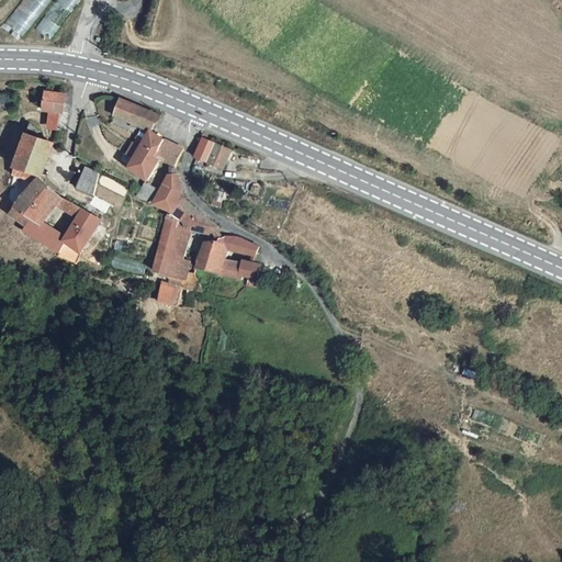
[(43,92),(42,98),(41,111),(49,111),(58,112),(62,112),(63,93),(43,92)]
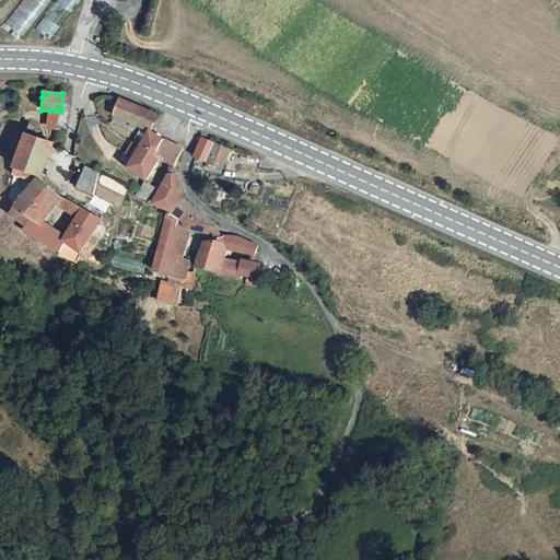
[(153,131),(161,114),(120,97),(114,115),(150,129),(153,131)]
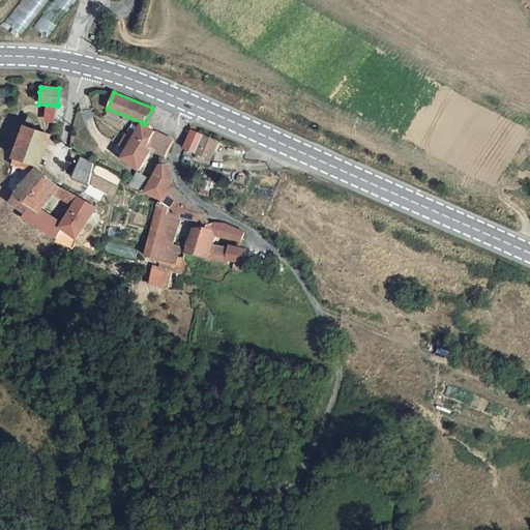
[(53,122),(55,106),(47,105),(45,122),(53,122)]
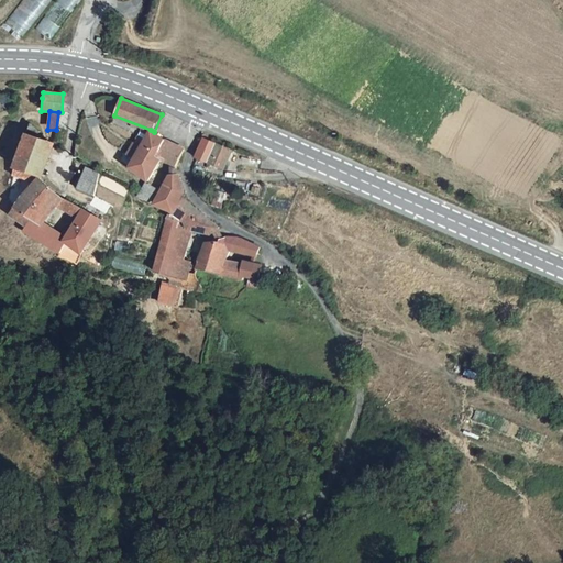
[(154,154),(161,157),(168,141),(154,132),(151,130),(143,146),(136,157),(148,162),(154,154)]
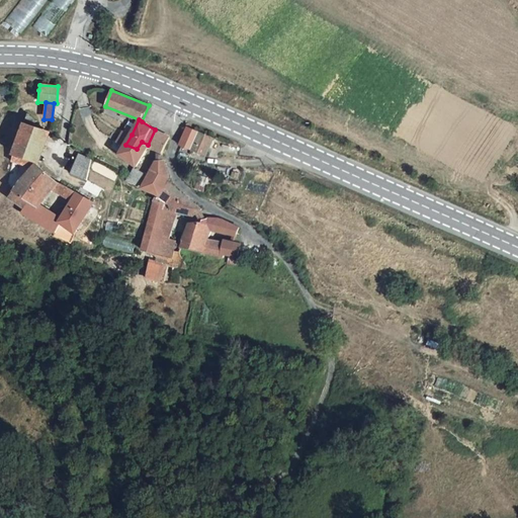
[(51,132),(24,123),(21,125),(14,153),(40,160),(51,132)]
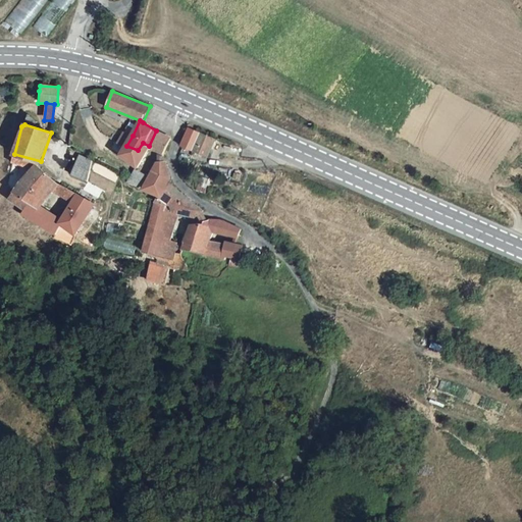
[(193,150),(201,133),(190,127),(183,145),(193,150)]
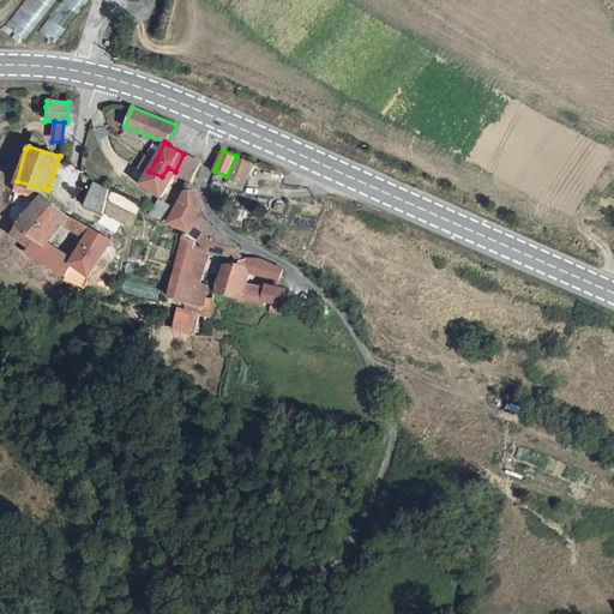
[(175,172),(194,181),(199,168),(200,164),(200,162),(192,158),(184,154),(175,172)]
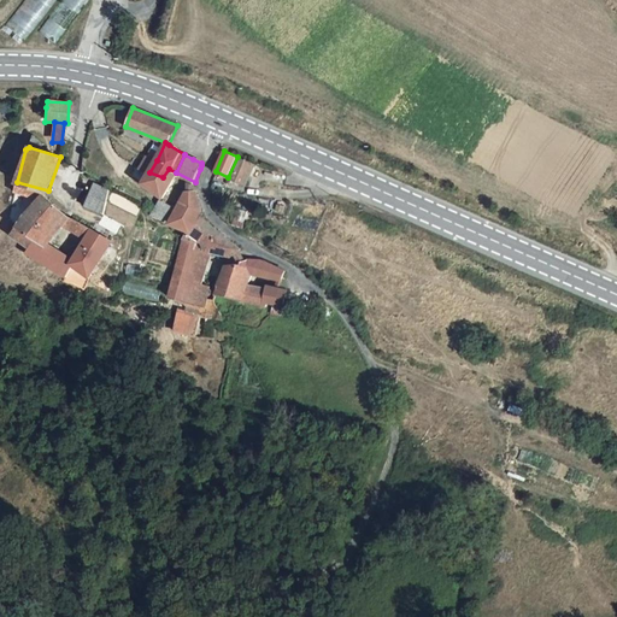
[(252,164),(238,157),(228,177),(244,184),(252,164)]
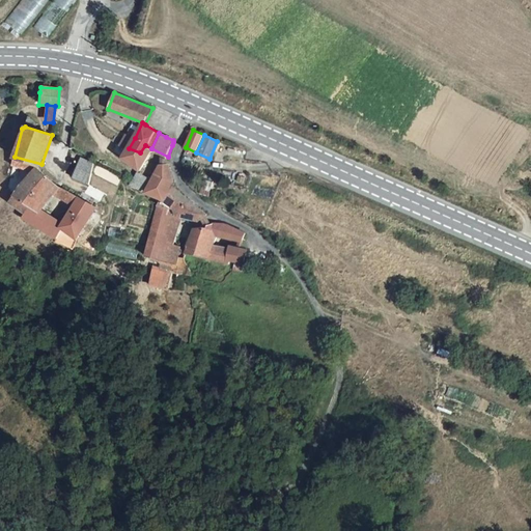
[(121,146),(129,148),(135,138),(127,137),(121,146)]
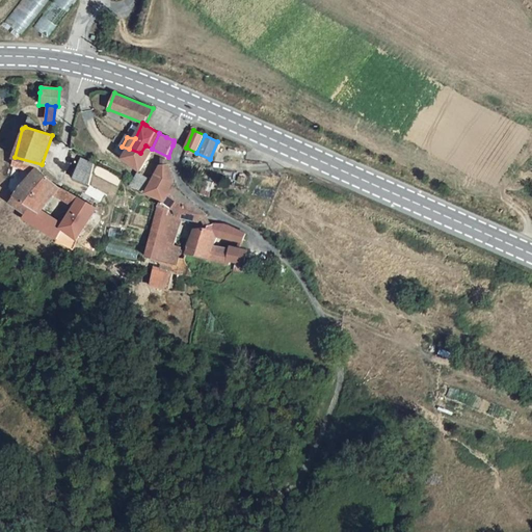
[(140,168),(142,169),(152,149),(145,145),(140,153),(129,149),(124,159),(140,168)]
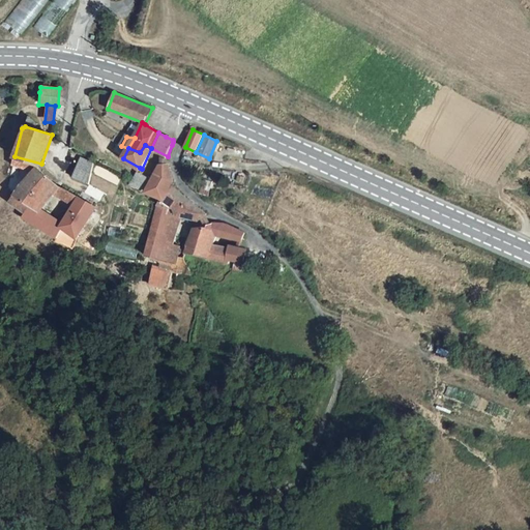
[(38,169),(41,164),(15,156),(12,165),(33,172),(37,169),(38,169)]
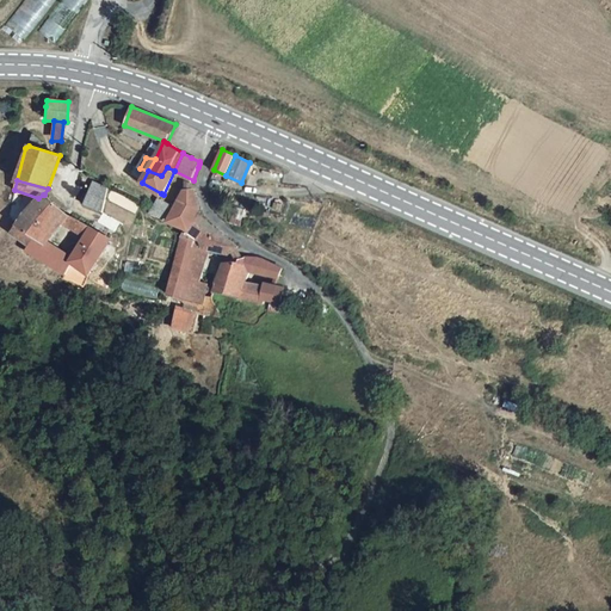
[(103,207),(105,187),(94,183),(85,204),(103,213),(103,207)]
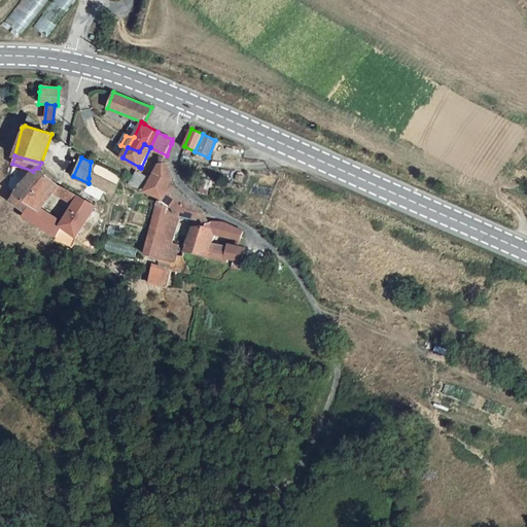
[(146,188),(162,196),(165,197),(171,184),(173,180),(171,176),(167,170),(167,163),(160,162),(152,175),(146,188)]
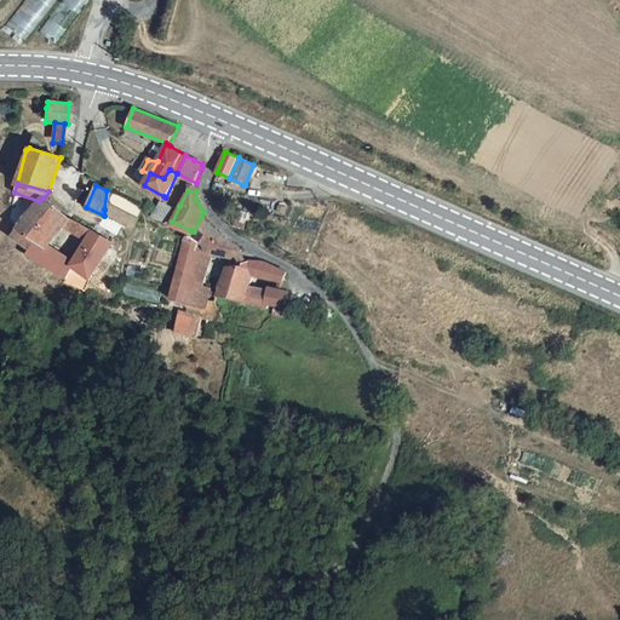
[(67,217),(44,197),(39,201),(27,216),(18,228),(39,242),(42,244),(53,230),(57,227),(67,217)]
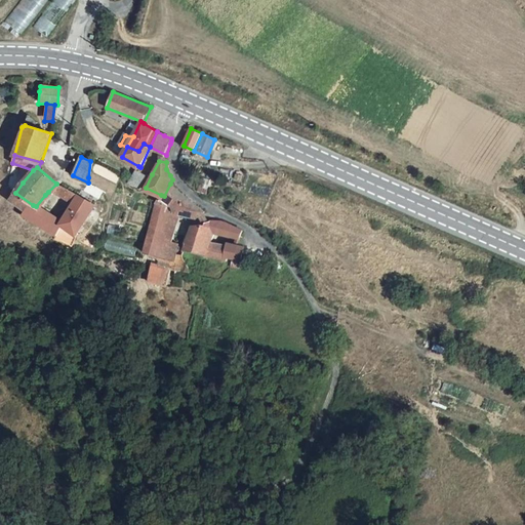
[(131,180),(142,186),(148,174),(137,168),(131,180)]
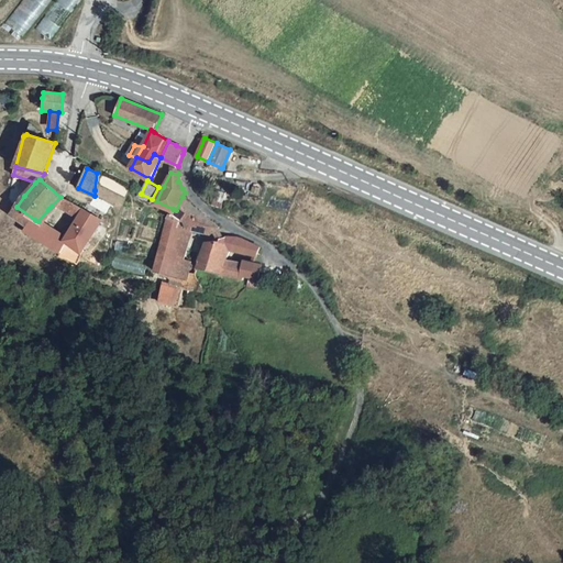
[(62,198),(61,197),(52,206),(79,221),(85,211),(74,203),(62,198)]
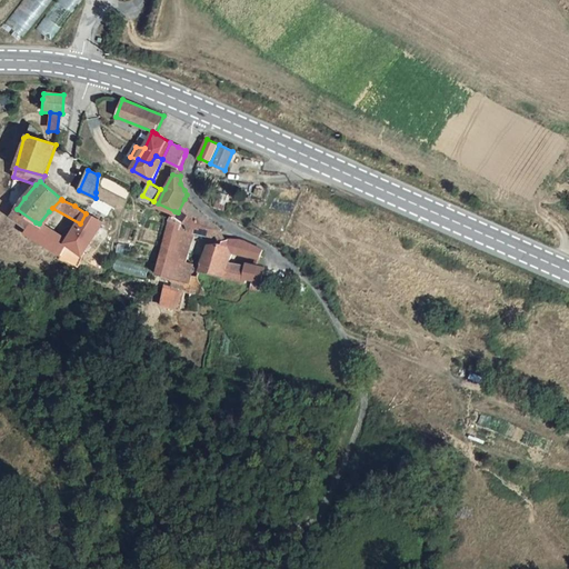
[(181,231),(190,232),(203,213),(192,205),(185,199),(178,212),(175,211),(172,219),(183,225),(181,231)]
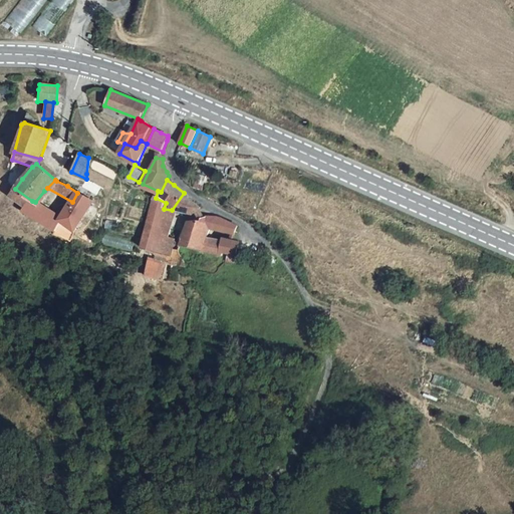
[(32,201),(15,189),(9,197),(25,208),(32,201)]
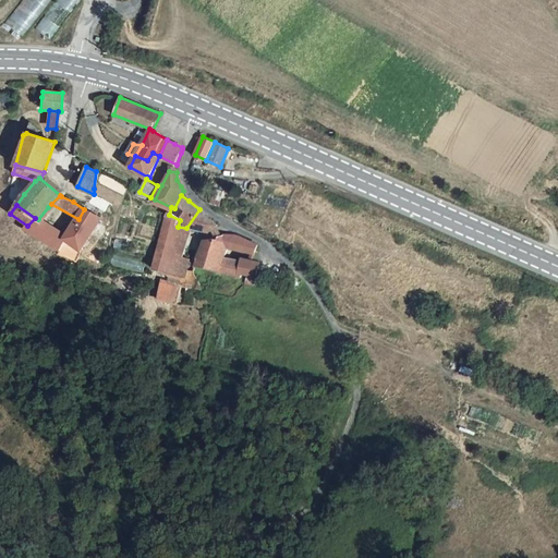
[(55,211),(48,207),(38,219),(46,223),(55,211)]
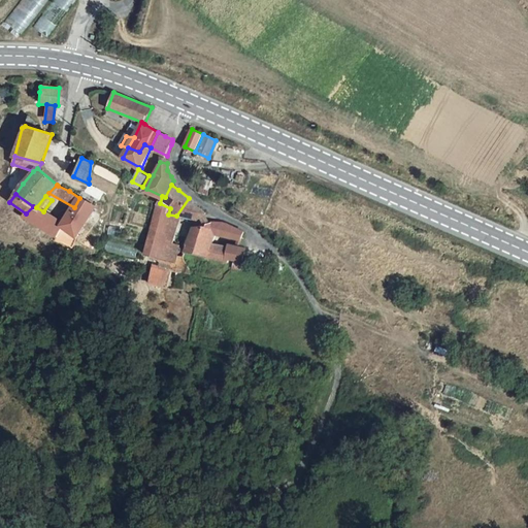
[(95,208),(87,201),(80,198),(79,198),(74,207),(64,224),(63,227),(77,237),(95,208)]
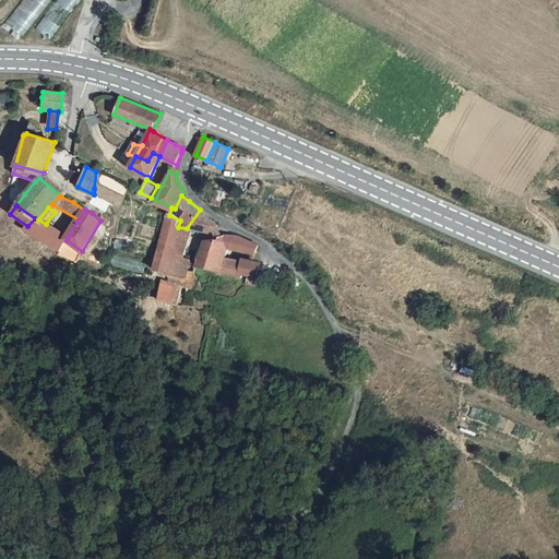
[(187,228),(189,228),(209,232),(215,226),(217,224),(200,210),(187,228)]
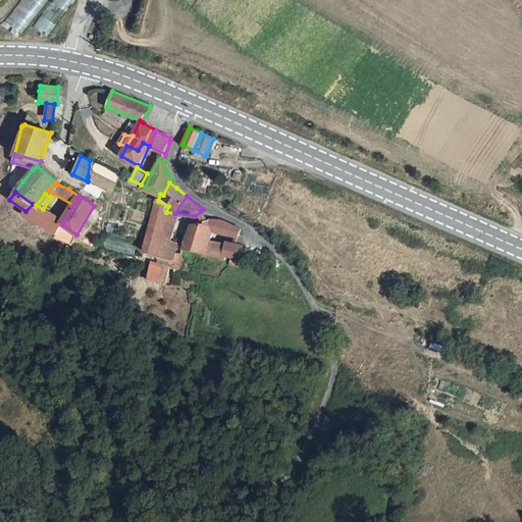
[(151,221),(146,242),(145,252),(171,258),(175,259),(176,256),(177,243),(170,243),(159,241),(166,212),(168,206),(158,201),(155,201),(151,221)]
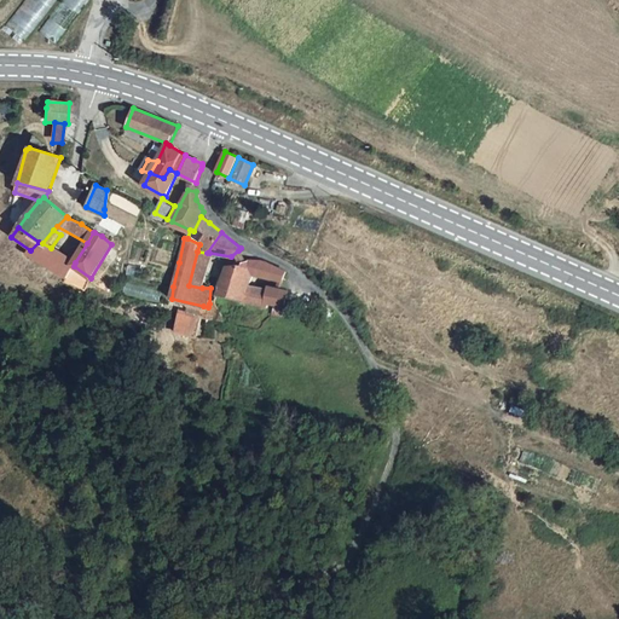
[(67,281),(74,266),(75,262),(51,248),(42,243),(39,242),(30,250),(27,255),(67,281)]
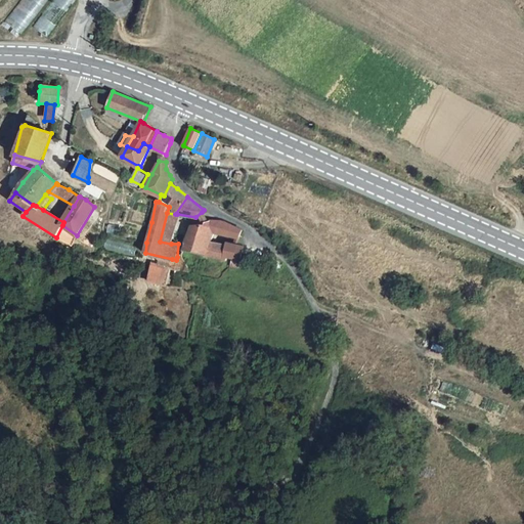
[(171,244),(177,214),(175,214),(167,213),(160,242),(171,244)]
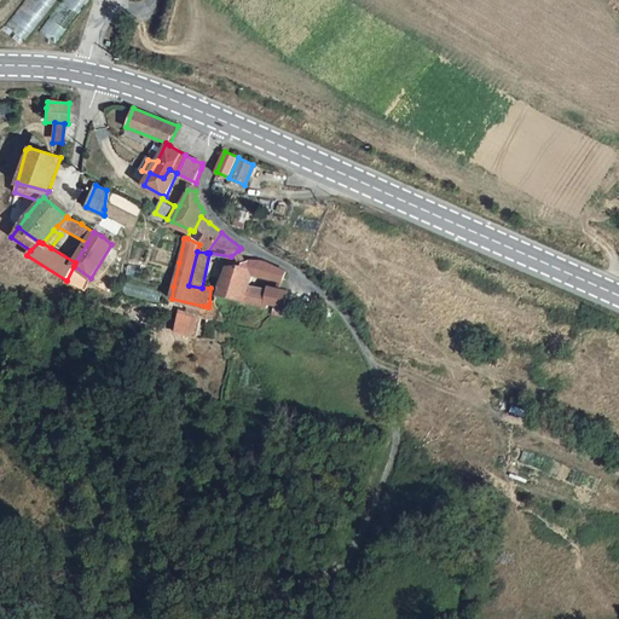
[(246,300),(249,283),(244,283),(248,270),(252,260),(243,259),(241,266),(236,265),(226,265),(218,294),(244,300),(246,300)]
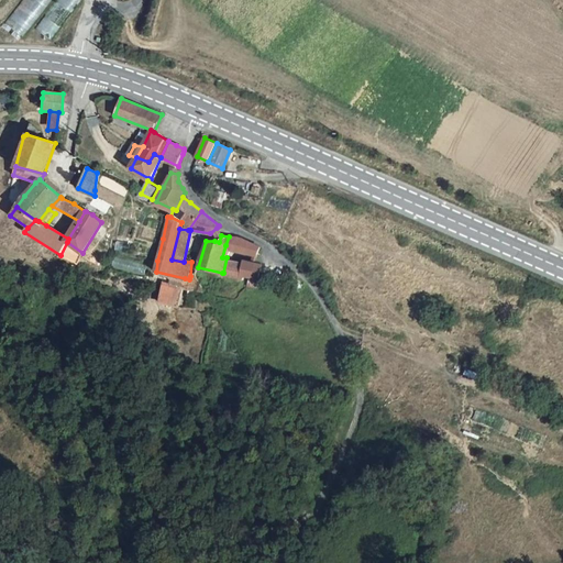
[(229,236),(225,245),(260,255),(262,245),(241,236),(238,235),(229,236)]
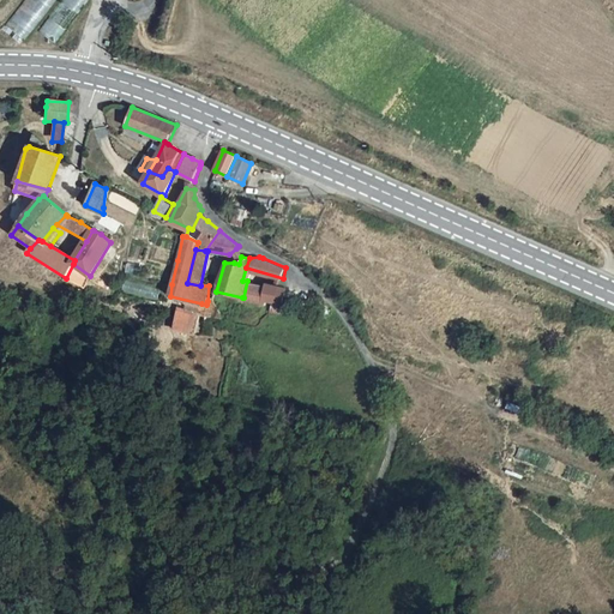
[(268,300),(266,286),(247,281),(244,298),(266,305),(268,300)]
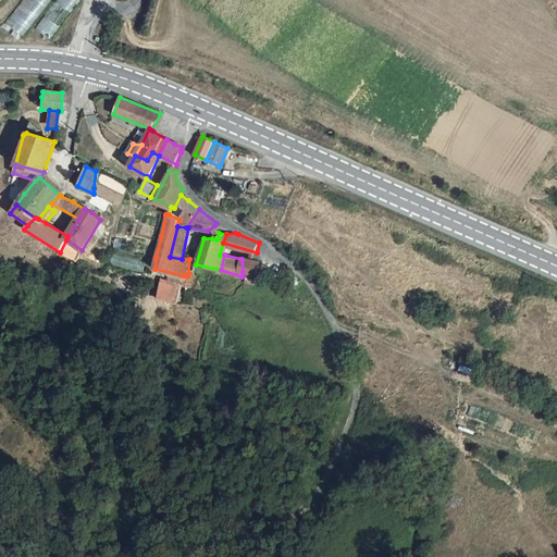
[(242,259),(243,272),(257,274),(259,261),(243,256),(242,259)]
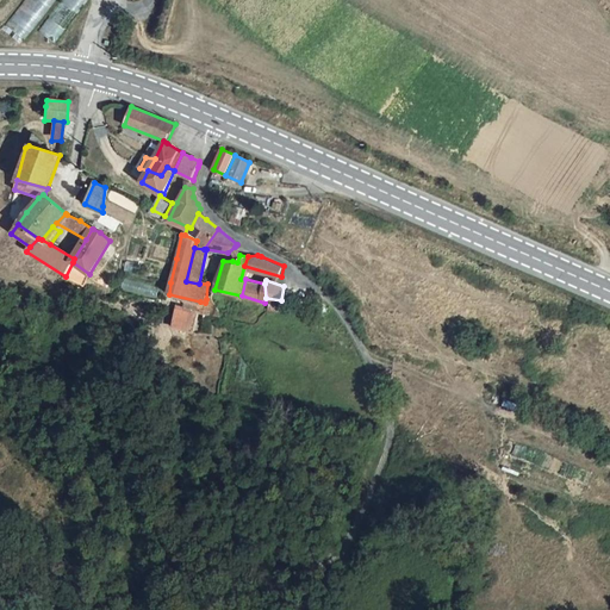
[(205,303),(200,302),(197,311),(198,311),(211,316),(212,313),(218,313),(212,302),(206,299),(205,303)]
